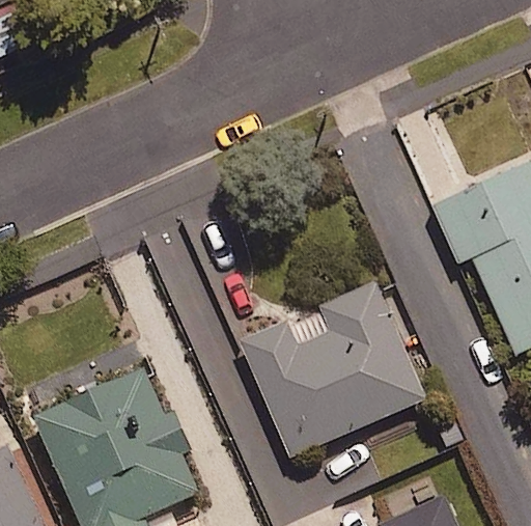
[(530,348),(530,169),(528,164),(430,208),(457,267),(472,260),(514,356),(530,348)]
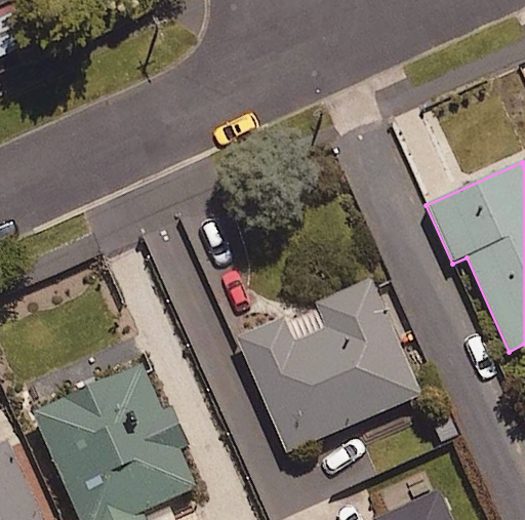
[(417,395),(368,279),(312,303),(324,329),(290,344),(280,319),(237,337),(285,451),(417,395)]
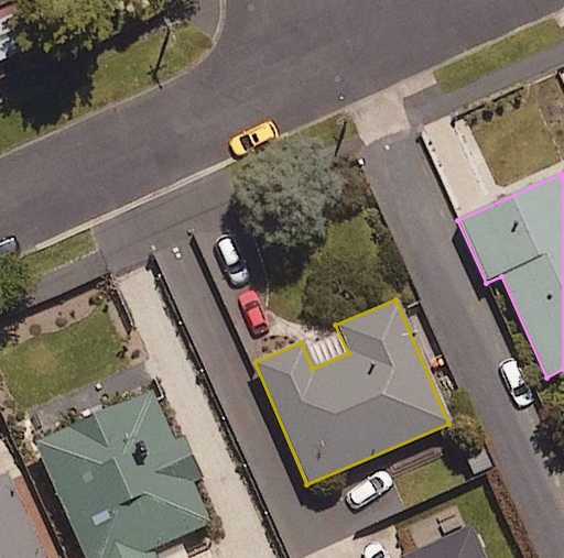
[(174,440),(152,389),(33,440),(85,557),(153,557),(150,549),(208,524),(191,483),(201,480),(182,437),(174,440)]
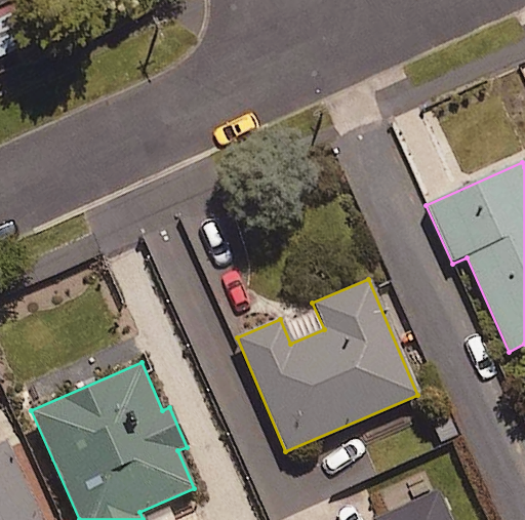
[(37,519),(4,448),(0,449),(0,519),(37,519)]
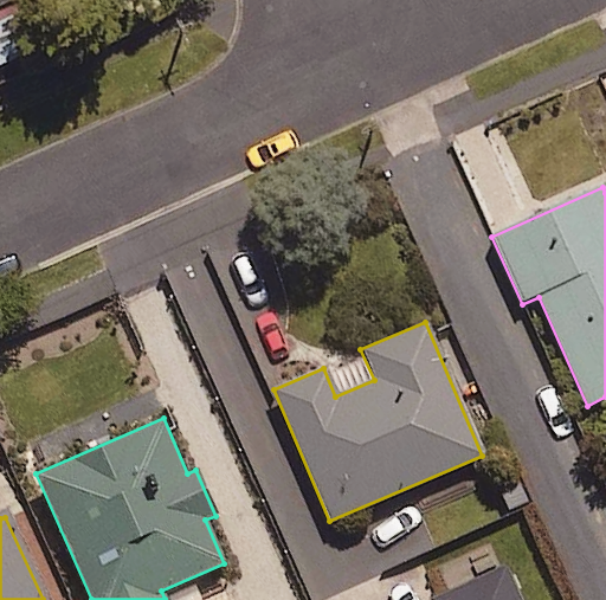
[(517,599),(505,572),(443,599),(517,599)]
